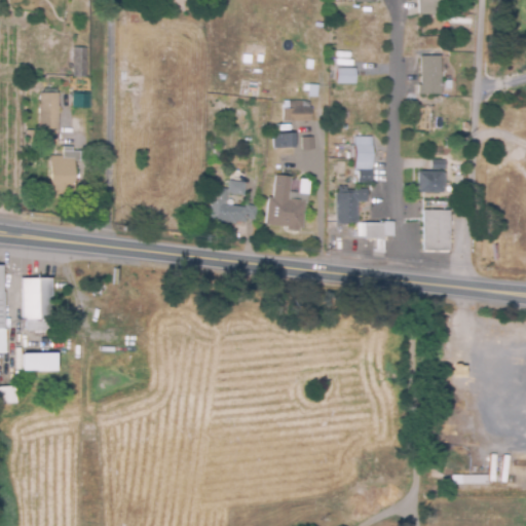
[(433,14),(418,14),(418,0),(440,0),(440,7),(433,7),(433,14)]
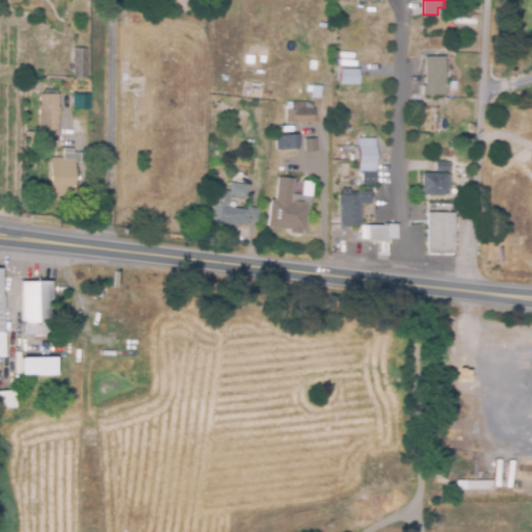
[(86,78),(73,78),(74,49),(86,49),(86,78)]
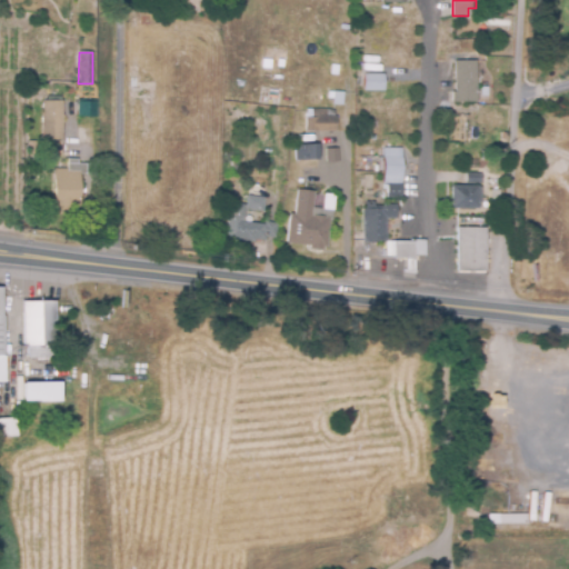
[(476,101),(452,101),(452,92),(455,92),(455,61),(477,61),(476,101)]
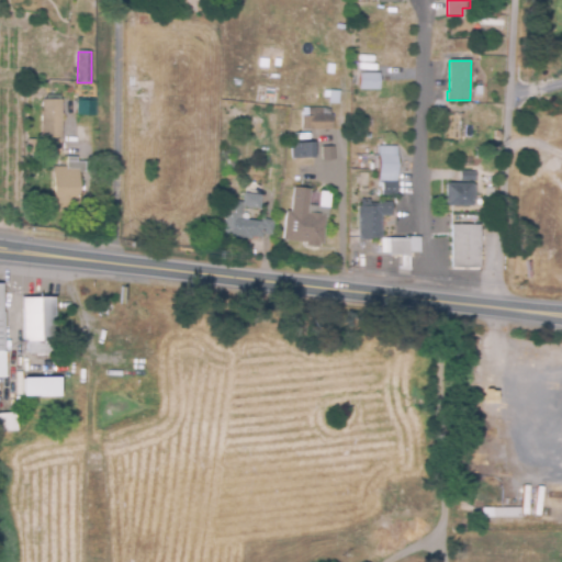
[(359,90),(359,74),(379,74),(379,89),(359,90)]
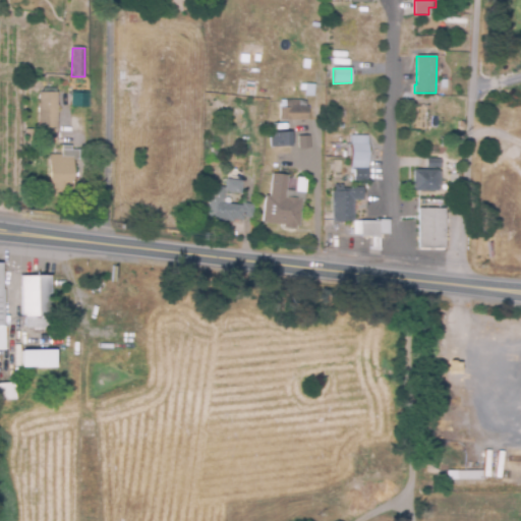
[(313,96),(304,96),(304,91),(300,91),(300,84),(314,84),(313,96)]
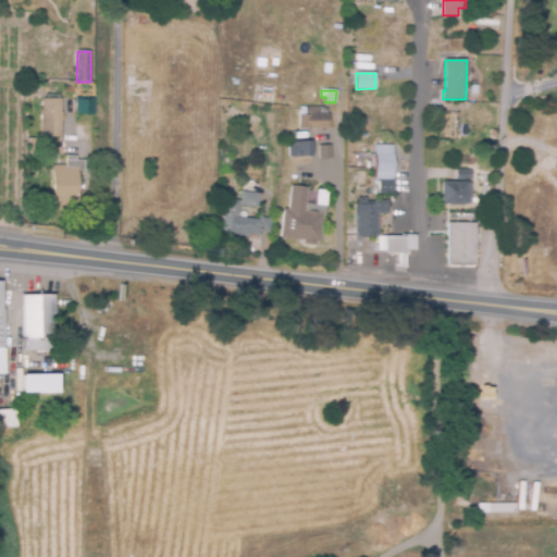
[(60,152),(41,152),(42,99),(61,99),(60,152)]
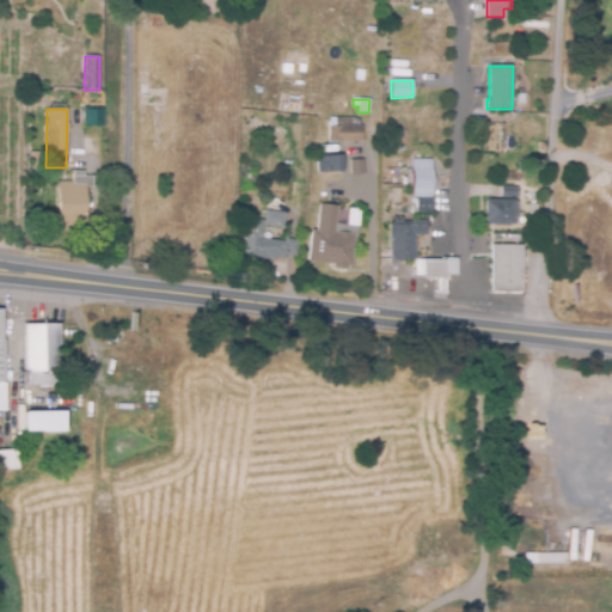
[(104,126),(84,126),(84,109),(104,110),(104,126)]
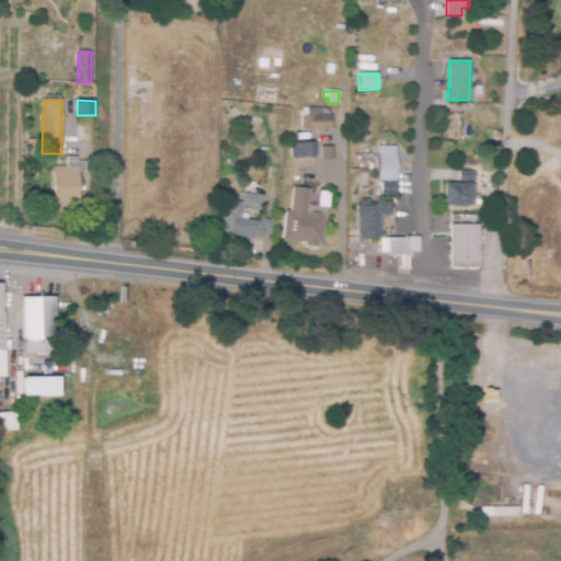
[(330,130),(313,130),(313,129),(300,129),(300,116),(302,116),(302,109),(321,109),(321,115),(330,115),(330,130)]
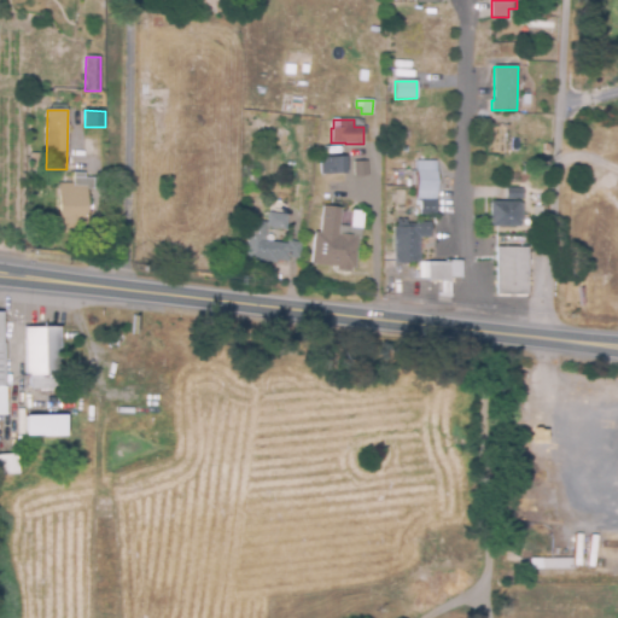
[(320,175),(320,158),(344,157),(345,173),(320,175)]
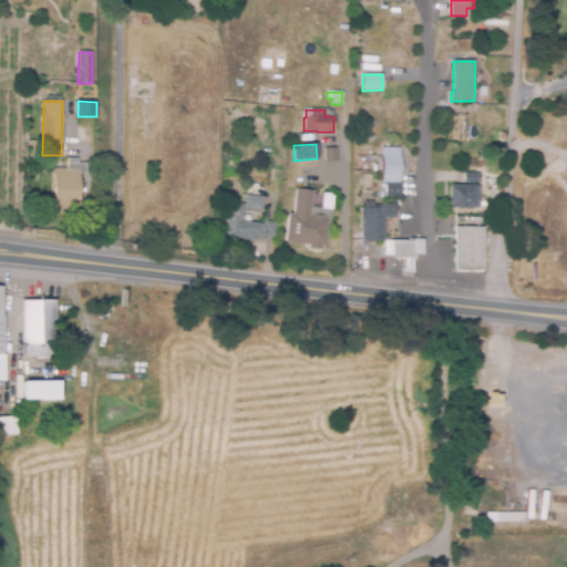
[(325,162),(325,150),(336,148),(337,162),(325,162)]
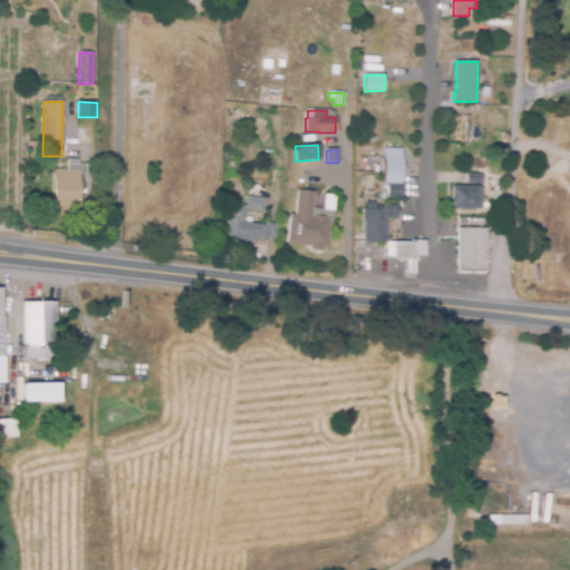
[(238,174),(225,174),(225,154),(233,154),(233,160),(238,160),(238,174)]
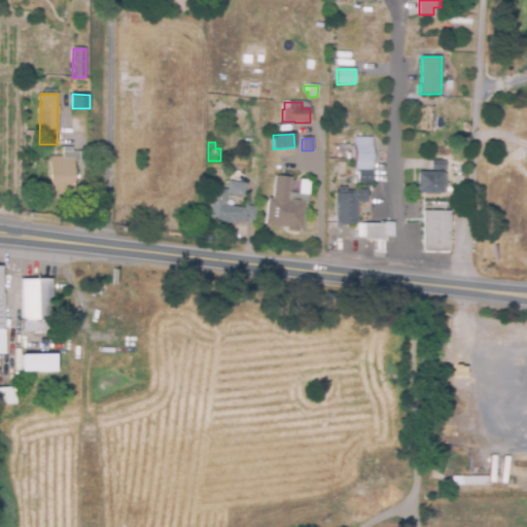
[(372,183),(358,183),(358,170),(355,170),(355,146),(372,146),(372,183)]
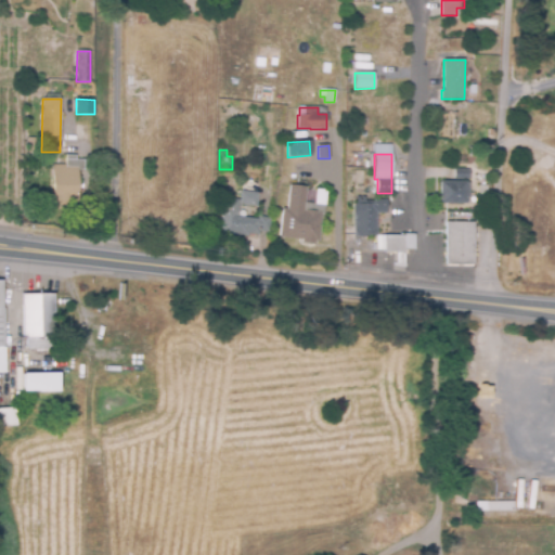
[(77,205),(43,205),(43,166),(78,166),(77,205)]
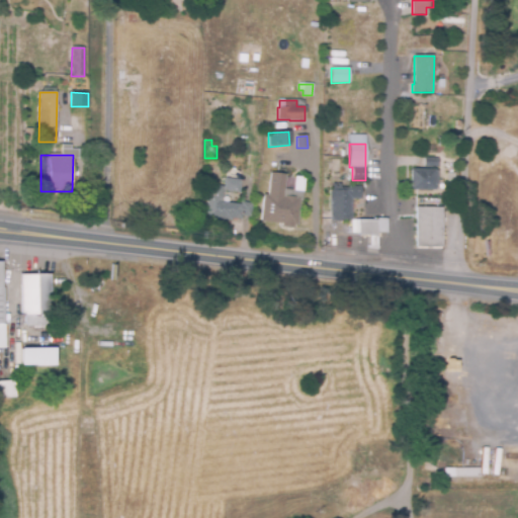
[(438,168),(425,167),(425,159),(438,159),(438,168)]
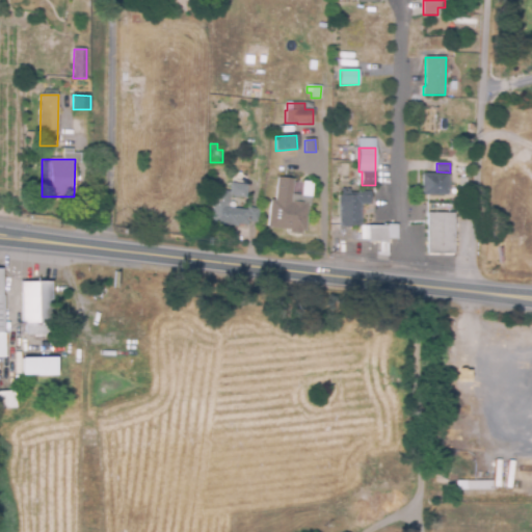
[(446,195),(421,195),(422,175),(447,175),(447,176),(450,176),(450,194),(446,194),(446,195)]
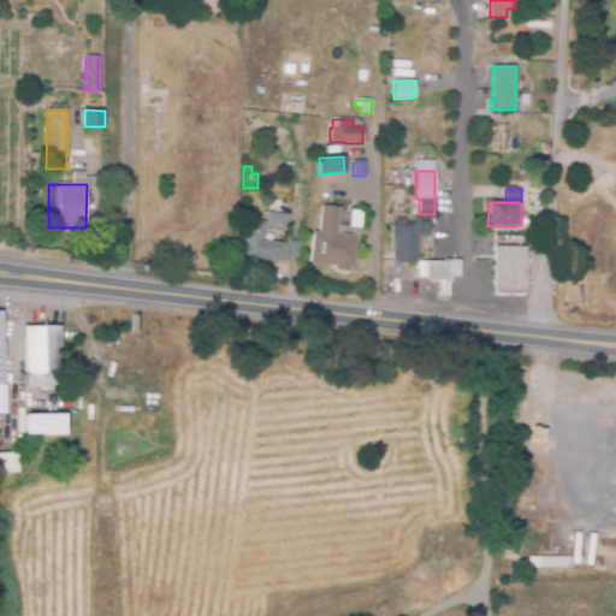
[(347,272),(333,270),(333,266),(309,264),(313,232),(318,232),(321,206),(339,208),(337,234),(351,235),(351,237),(356,237),(351,270),(348,268),(347,272)]
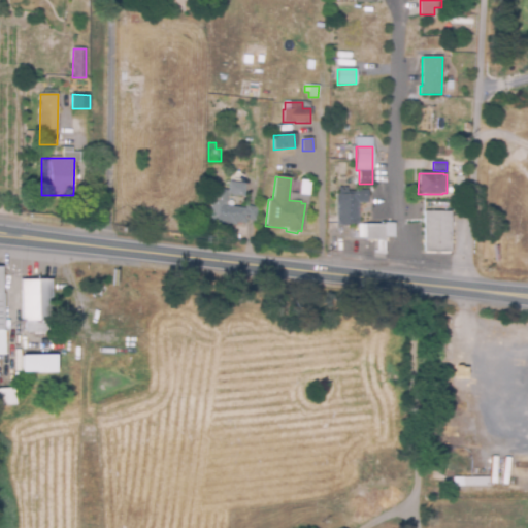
[(243,196),(228,194),(230,183),(244,185),(243,196)]
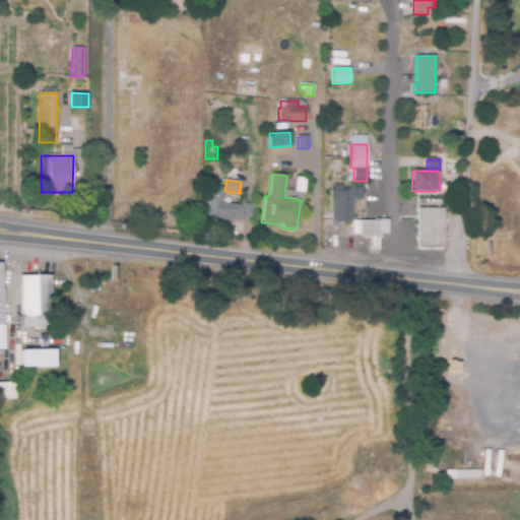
[(202,201),(201,201),(202,185),(222,187),(221,201),(218,200),(218,203),(238,205),(238,203),(249,204),(248,219),(238,218),(238,222),(201,218),(202,201)]
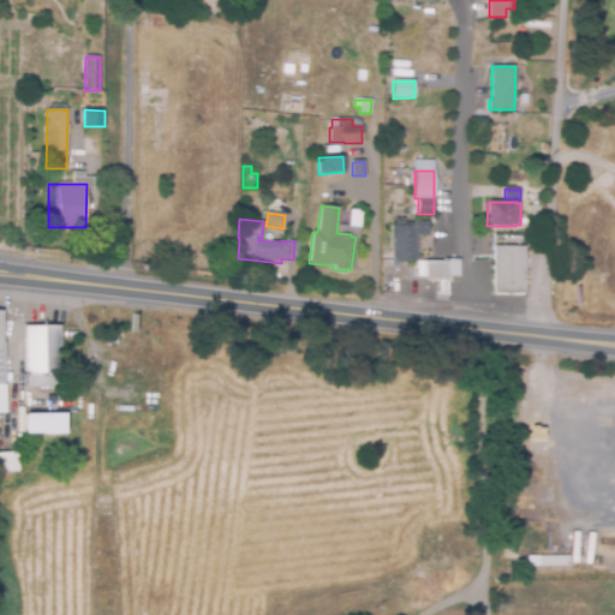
[(417,262),(392,262),(392,226),(413,227),(413,222),(428,222),(428,237),(417,237),(417,262)]
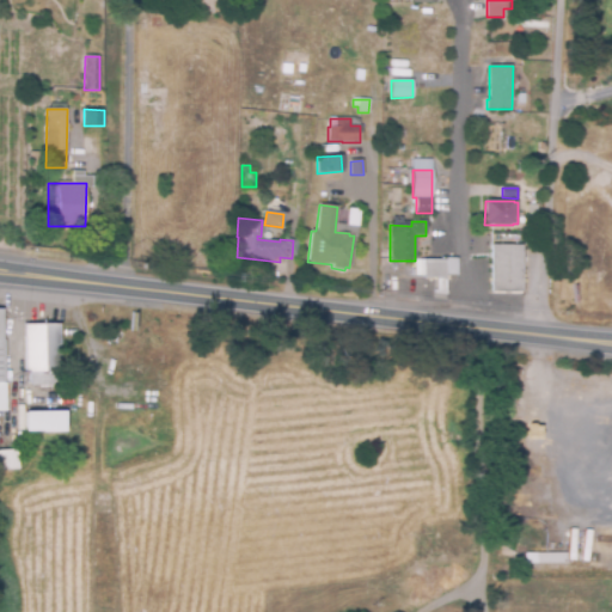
[(521,292),(493,292),(493,245),(521,246),(521,292)]
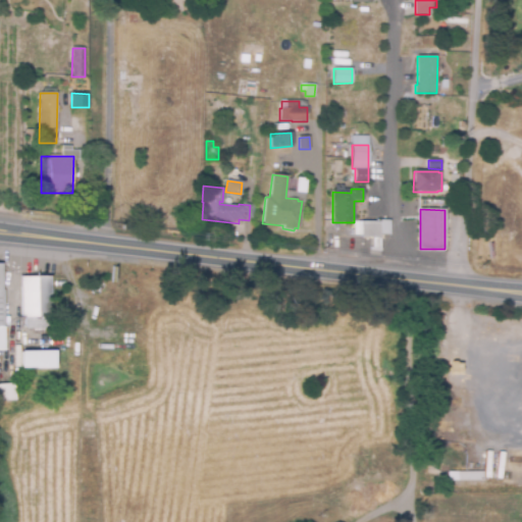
[(378,250),(372,249),(372,238),(361,238),(362,221),(380,222),(380,220),(390,221),(389,235),(380,235),(380,238),(379,238),(378,250)]
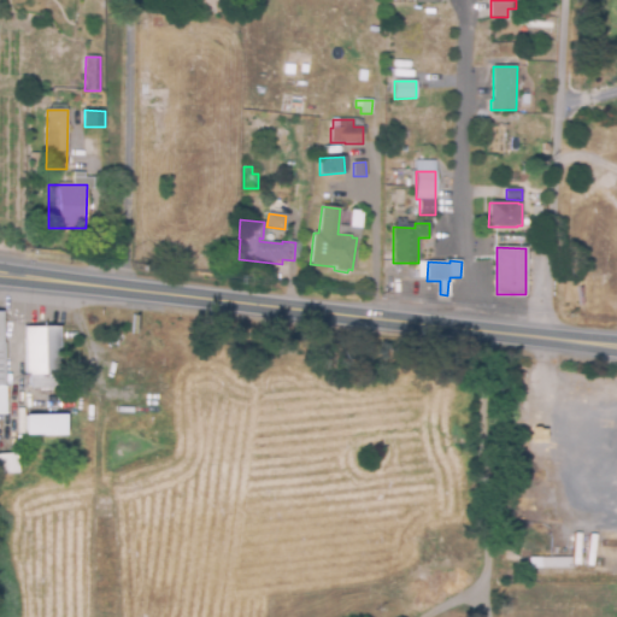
[(0,283),(0,468),(100,470),(89,287),(0,283)]
